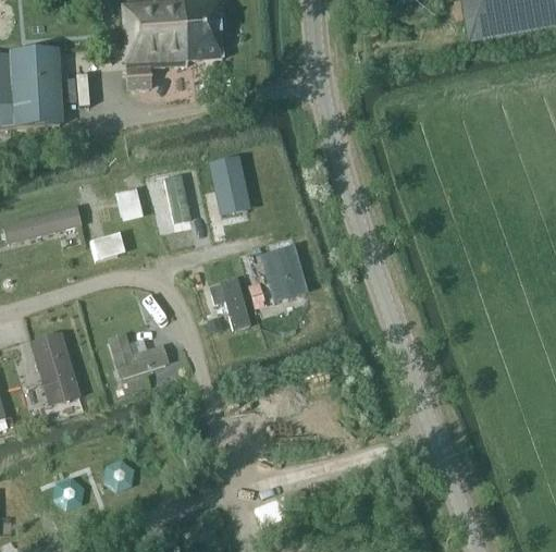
[(214,0),(148,0),(115,2),(119,49),(121,49),(122,70),(123,70),(124,88),(147,87),(146,68),(184,65),(184,61),(219,59),(215,0),(214,0)]
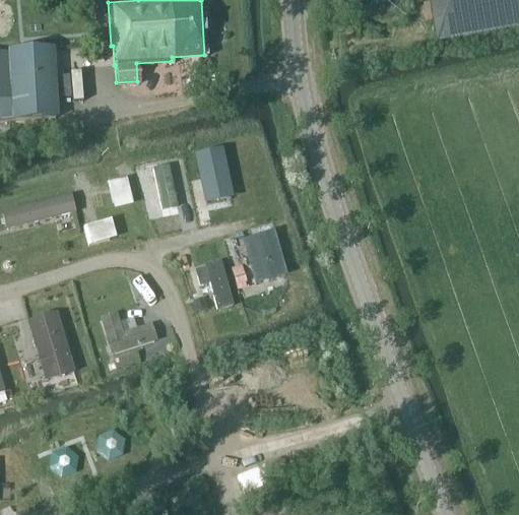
[(430,0),(437,40),(518,24),(518,0),(430,0)]
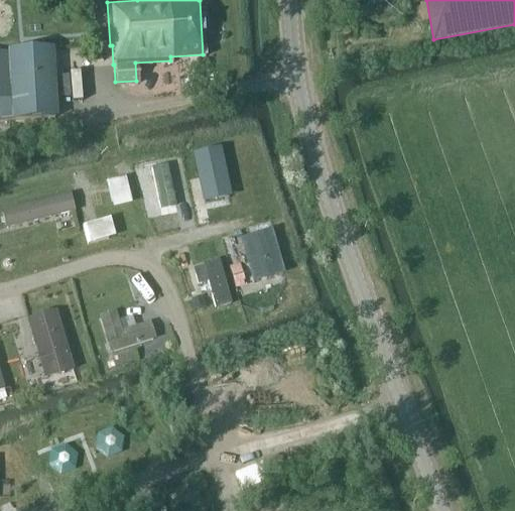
[(12,118),(52,116),(48,46),(8,48),(12,118)]
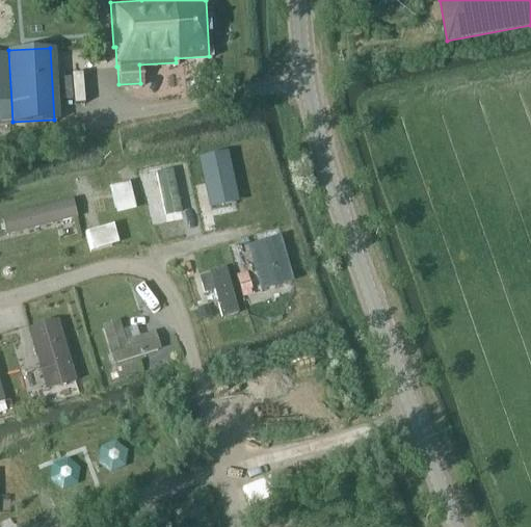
[(1,215),(6,234),(78,215),(73,195),(1,215)]
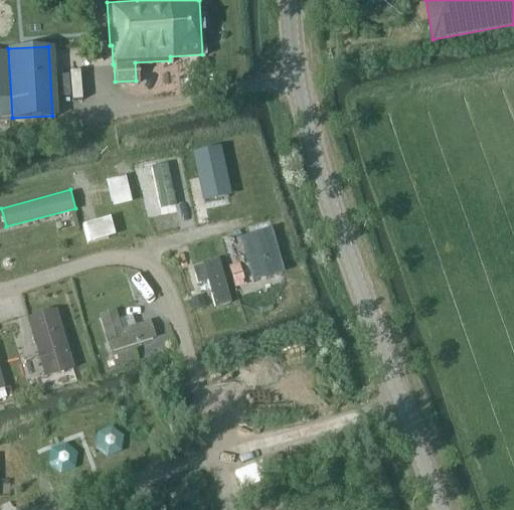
[(193,264),(199,281),(207,278),(215,304),(232,298),(218,256),(193,264)]
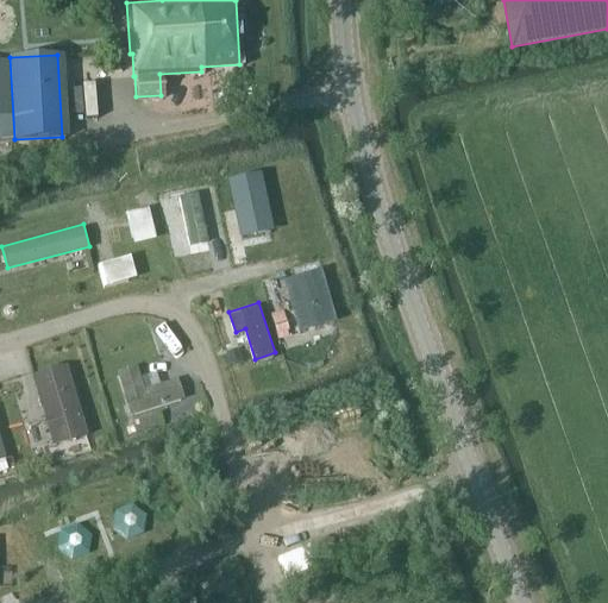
[(42,359),(54,406),(91,396),(79,350),(42,359)]
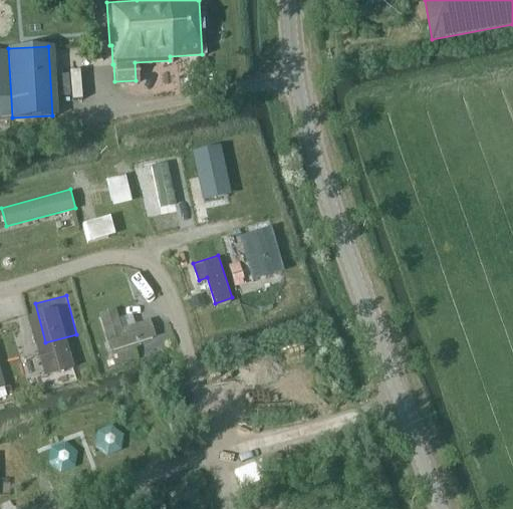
[(112,360),(138,353),(134,338),(156,333),(152,316),(136,320),(133,310),(118,313),(116,305),(99,310),(112,360)]
